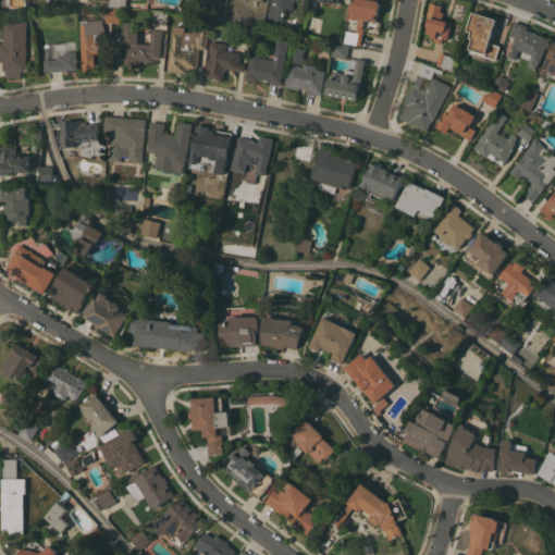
[(125,0),(125,9),(109,8),(109,0),(125,0)]
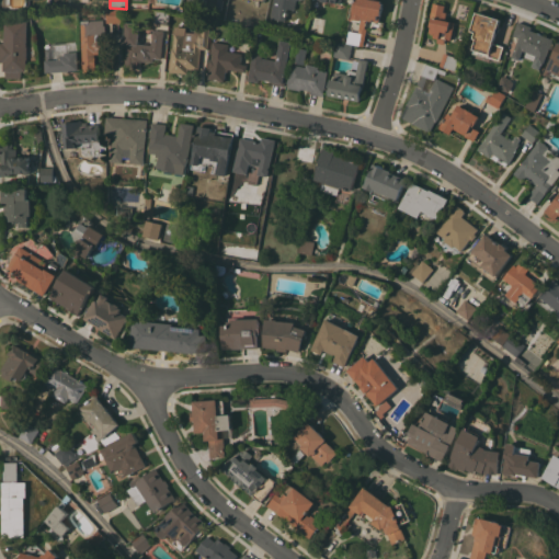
[(272,0),(300,0),(298,1),(295,0),(293,11),(286,9),(283,22),(270,19),(272,0)]
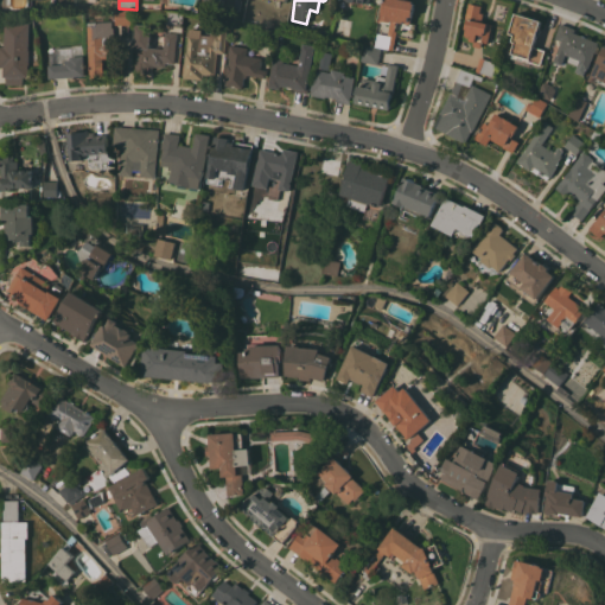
[(374,48),(376,34),(386,37),(387,31),(388,31),(389,25),(380,23),(383,0),(401,0),(412,2),(412,4),(413,5),(409,25),(395,23),(393,32),(395,32),(392,51),(374,48)]
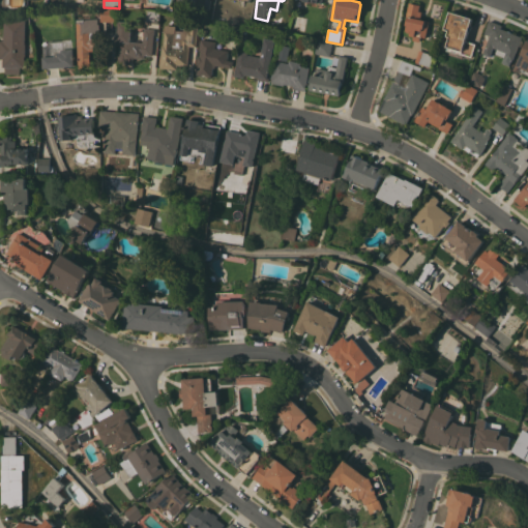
[(424,39),(419,38),(418,42),(412,40),(412,37),(408,36),(409,32),(405,32),(406,26),(405,26),(406,19),(405,18),(408,3),(419,6),(417,12),(420,12),(419,21),(428,23),(424,39)]
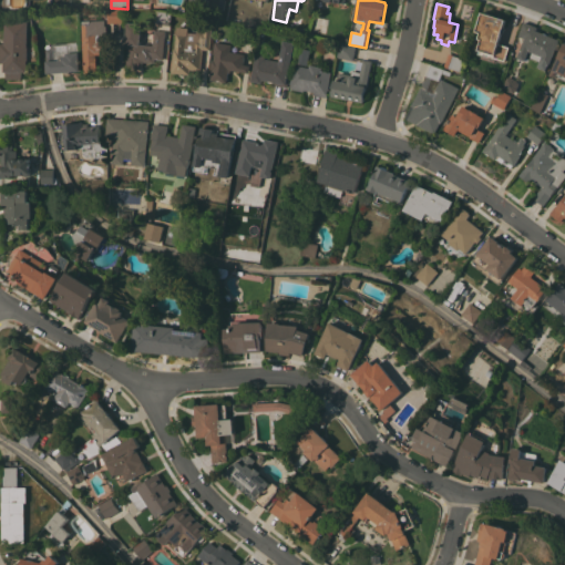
[(106,24),(106,10),(123,10),(122,24),(106,24)]
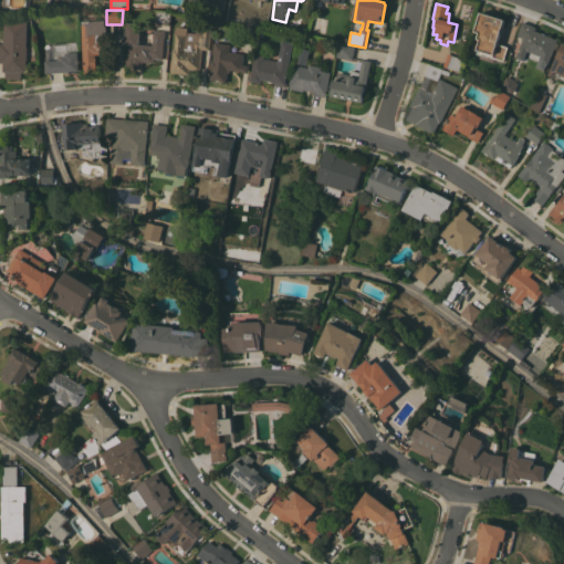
[(155,24),(156,11),(169,12),(168,27),(155,24)]
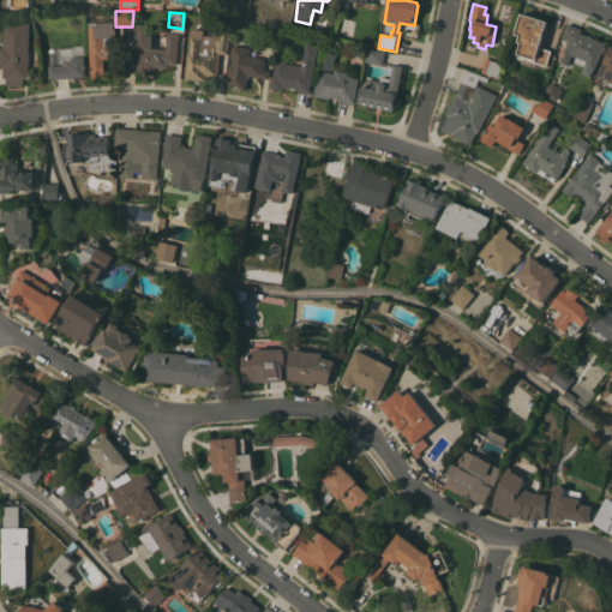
[(527,61),(516,58),(521,43),(517,43),(520,36),(514,35),(515,34),(513,33),(514,27),(515,28),(516,23),(515,22),(517,16),(519,12),(538,17),(544,18),(543,19),(550,22),(541,48),(551,52),(550,55),(549,55),(544,70),(527,65),(527,61)]
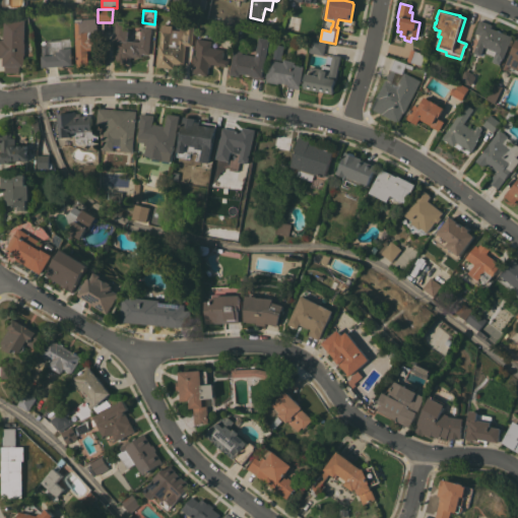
[(74,20),(81,19),(81,20),(94,19),(95,24),(96,25),(96,34),(89,34),(89,38),(92,38),(92,47),(90,47),(91,51),(87,51),(87,54),(88,54),(88,62),(88,67),(77,68),(74,20)]
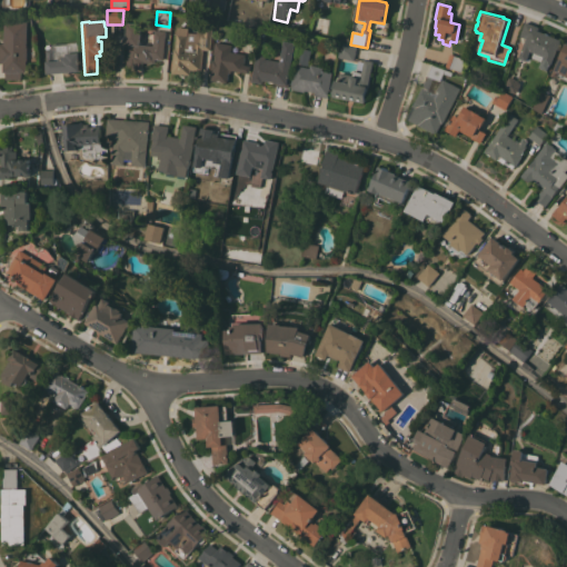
[(26,49),(27,48),(27,61),(26,61),(26,73),(20,73),(20,80),(5,80),(5,73),(2,73),(2,63),(0,65),(0,46),(2,46),(2,23),(26,22),(26,49)]
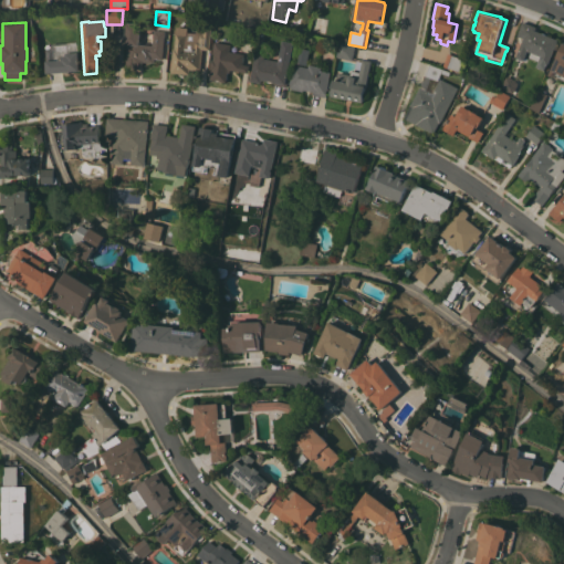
[(162,60),(153,60),(153,63),(142,63),(142,64),(141,66),(138,68),(137,68),(136,68),(135,72),(124,71),(126,45),(123,45),(124,39),(125,39),(126,28),(124,28),(125,23),(139,25),(137,44),(138,44),(138,45),(150,47),(153,31),(164,32),(162,60)]
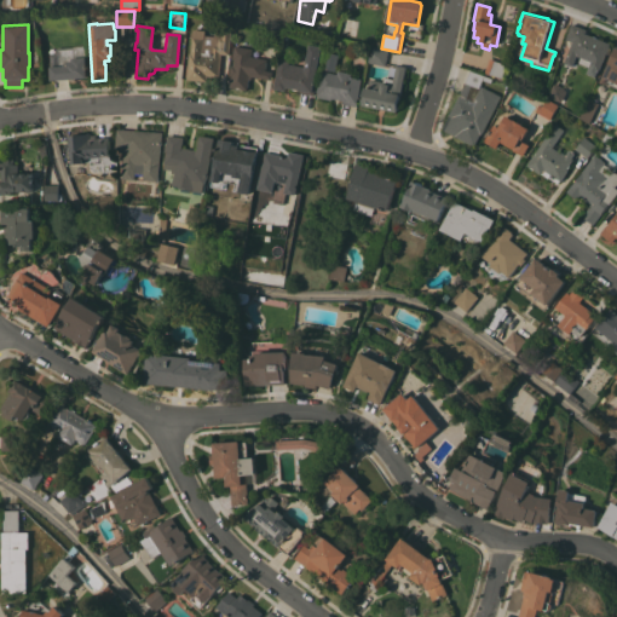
[(185,81),(185,75),(186,75),(188,55),(189,55),(191,32),(203,32),(203,36),(213,38),(213,33),(214,33),(214,30),(213,30),(214,26),(231,27),(229,53),(229,56),(219,56),(219,57),(220,57),(218,79),(206,78),(206,82),(185,81)]
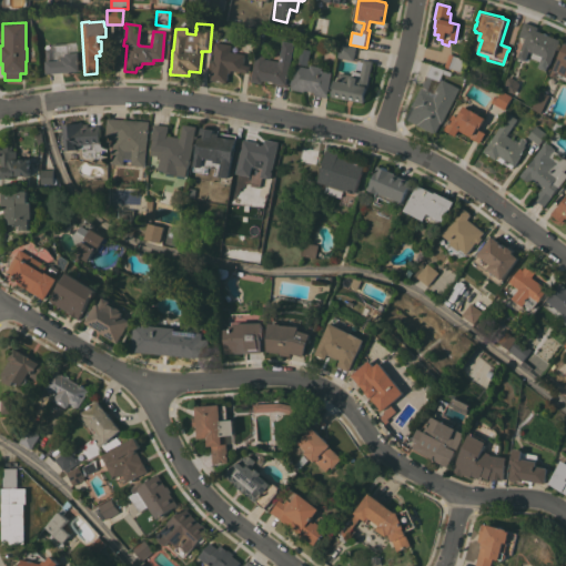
[(535,31),(558,41),(548,67),(538,62),(539,62),(529,58),(532,53),(527,52),(525,57),(526,57),(525,59),(524,59),(523,62),(516,59),(524,40),(517,38),(523,23),(536,28),(535,31)]
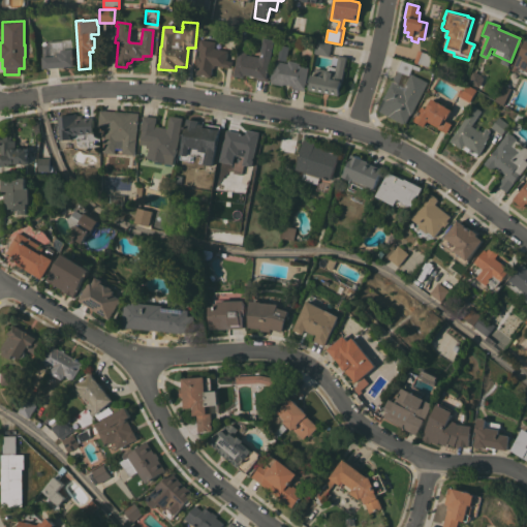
[(273,30),(274,25),(276,26),(276,25),(279,25),(278,26),(285,28),(284,33),(273,30)]
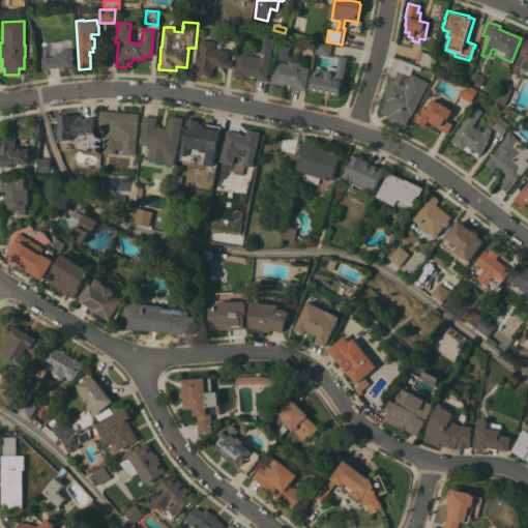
[(236,40),(225,38),(227,26),(238,27),(236,40)]
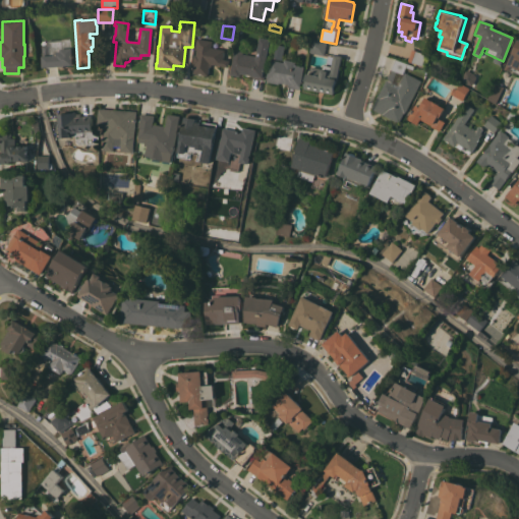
[(212,42),(211,48),(224,51),(222,60),(229,61),(228,68),(211,65),(211,68),(209,67),(207,77),(192,74),(193,65),(191,64),(193,56),(195,56),(196,51),(194,50),(196,39),(212,42)]
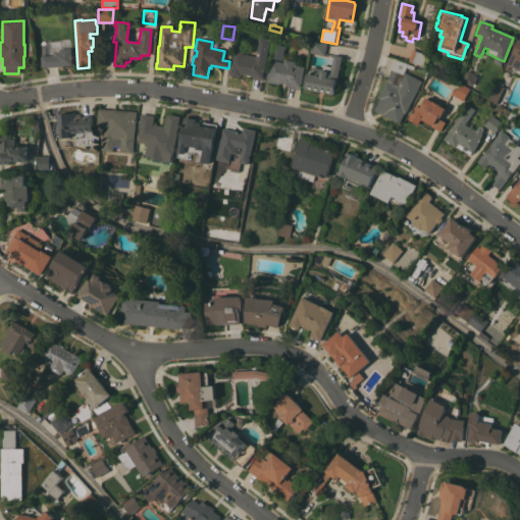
[(264,67),(266,67),(263,82),(251,80),(252,76),(251,76),(250,78),(246,76),(245,75),(240,74),(240,78),(229,75),(235,51),(244,53),(243,55),(256,57),(259,39),(269,41),(264,67)]
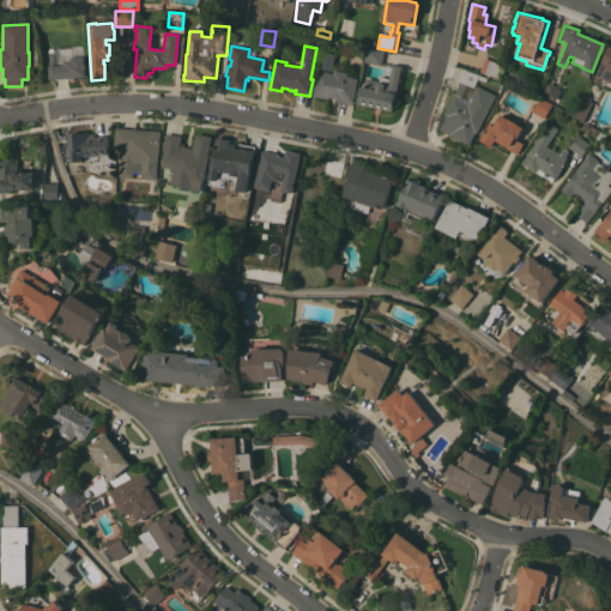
[(71,48),(71,47),(83,47),(85,78),(73,78),(73,79),(72,80),(71,82),(70,82),(68,80),(67,80),(67,79),(50,80),(48,54),(54,53),(54,49),(71,48)]
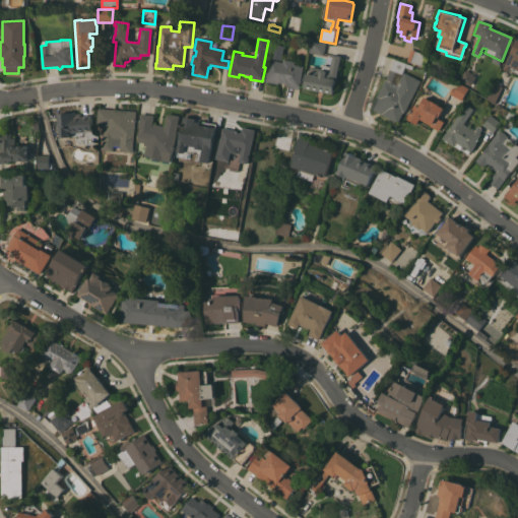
[(307,54),(310,40),(325,43),(322,56),(307,54)]
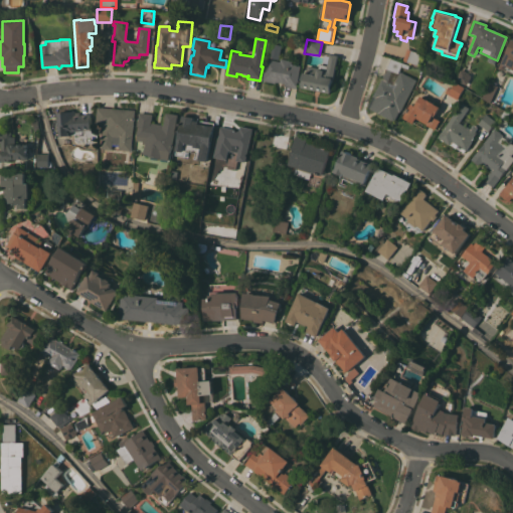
[(510,39),(511,40),(511,39),(512,39),(512,74),(504,70),(503,72),(497,69),(510,39)]
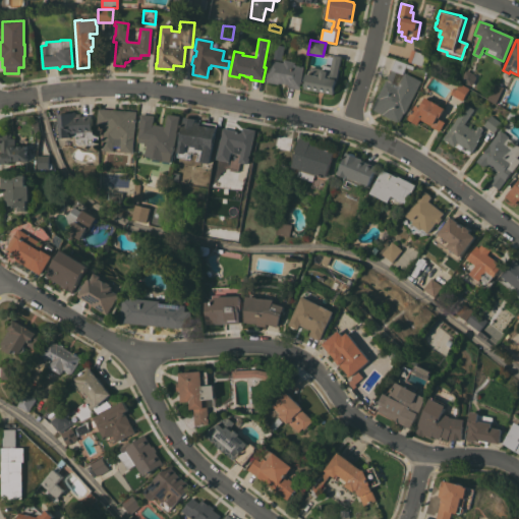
[(281,61),(270,59),(273,45),(284,47),(281,61)]
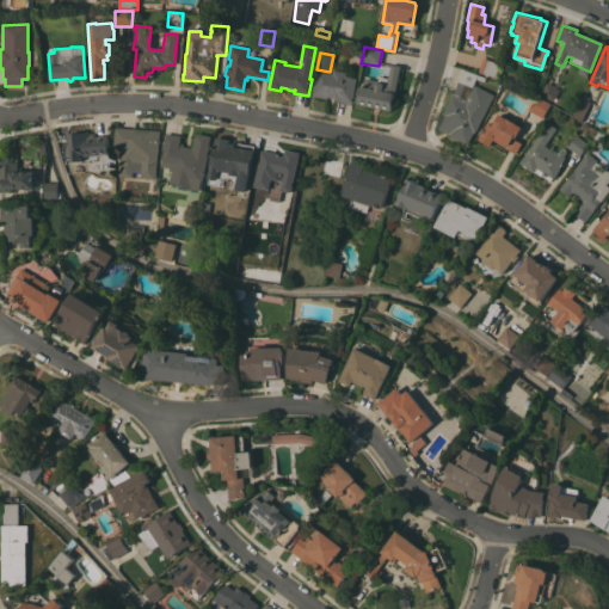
[(494,79),(478,73),(483,59),(499,66),(494,79)]
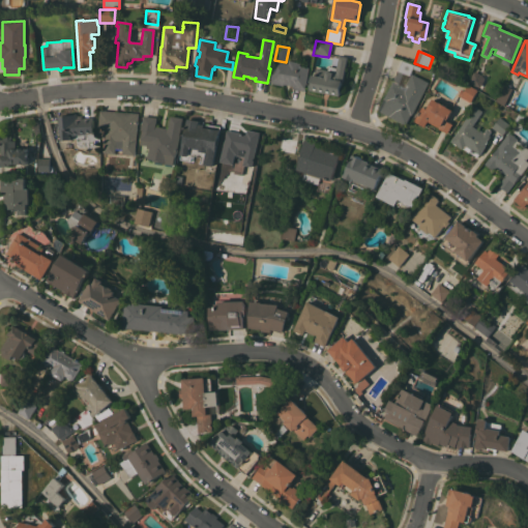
[(308,91),(311,76),(314,76),(316,68),(327,70),(327,67),(335,68),(338,56),(346,58),(341,84),(339,97),(308,91)]
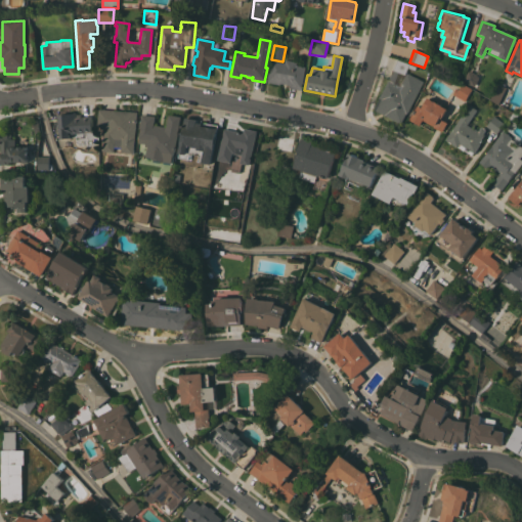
[(414,71),(406,69),(404,76),(391,71),(395,59),(416,68),(414,71)]
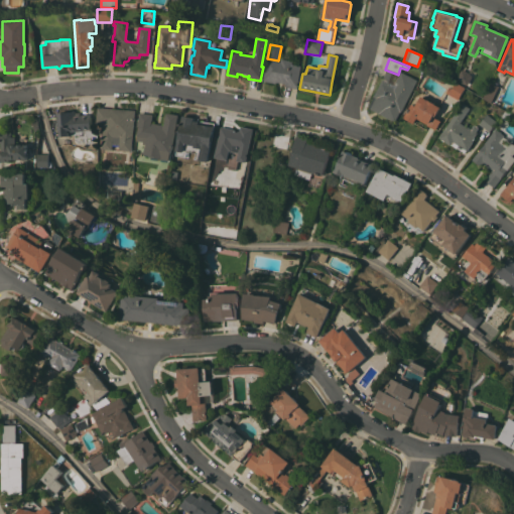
[(266,59),(280,62),(280,59),(292,61),(291,65),(300,67),(296,87),(295,87),(295,90),(283,88),(283,85),(275,83),(275,84),(264,82),(264,81),(262,80),(266,59)]
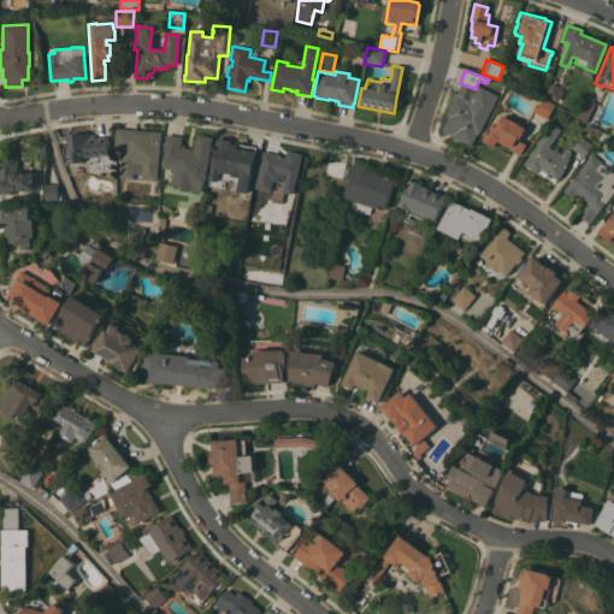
[(478,135),(477,135),(471,147),(452,137),(452,136),(438,130),(444,116),(455,95),(464,100),(462,102),(471,107),(473,100),(471,99),(477,87),(497,96),(478,135)]
